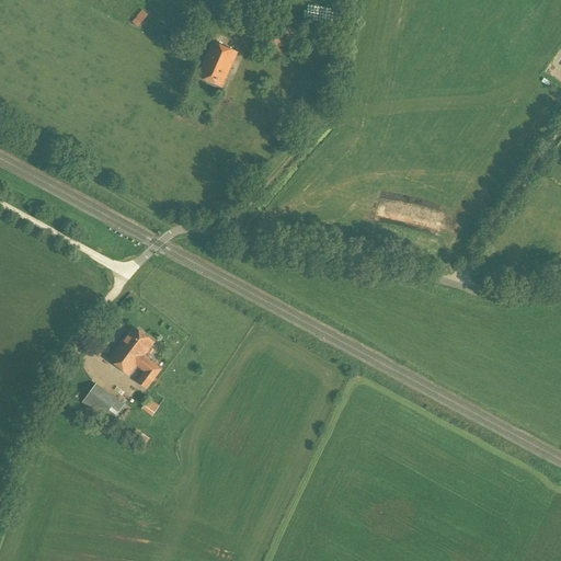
[(137,26),(148,14),(142,10),(132,22),(137,26)]
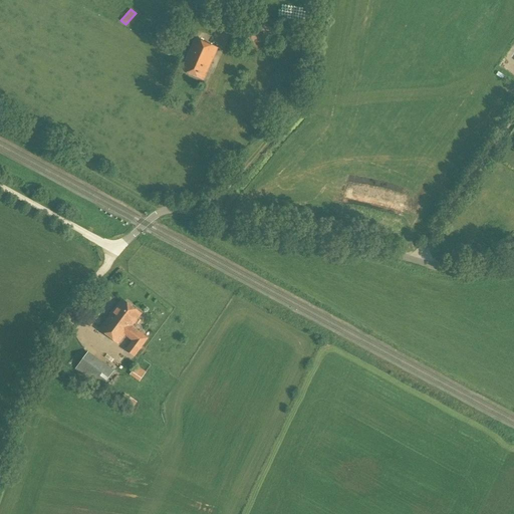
[(203,80),(217,49),(195,39),(181,70),(203,80)]
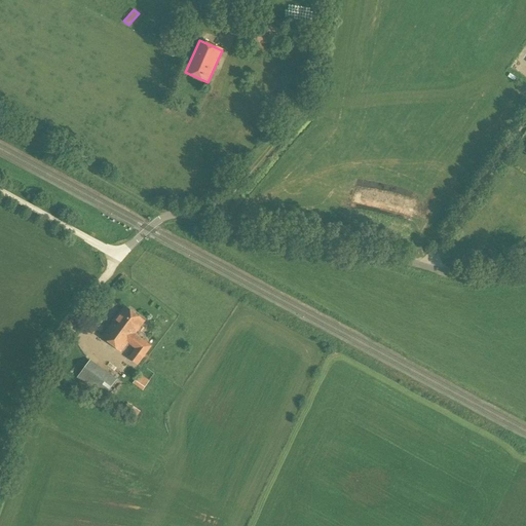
[(152,345),(136,333),(145,322),(125,307),(102,337),(121,352),(127,343),(135,348),(128,358),(138,365),(152,345)]
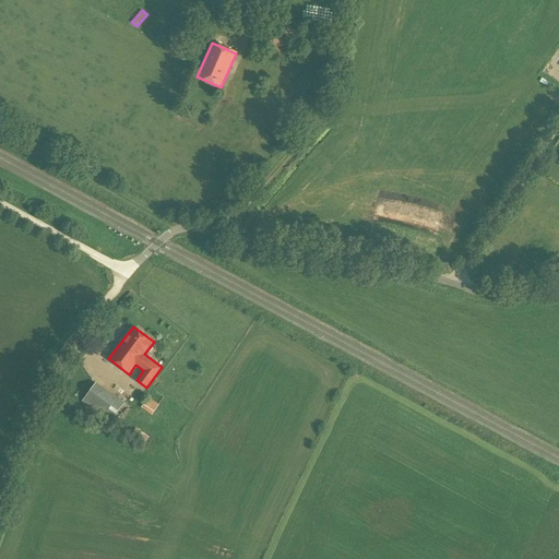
[(109,423),(117,413),(125,404),(96,383),(82,402),(109,423)]
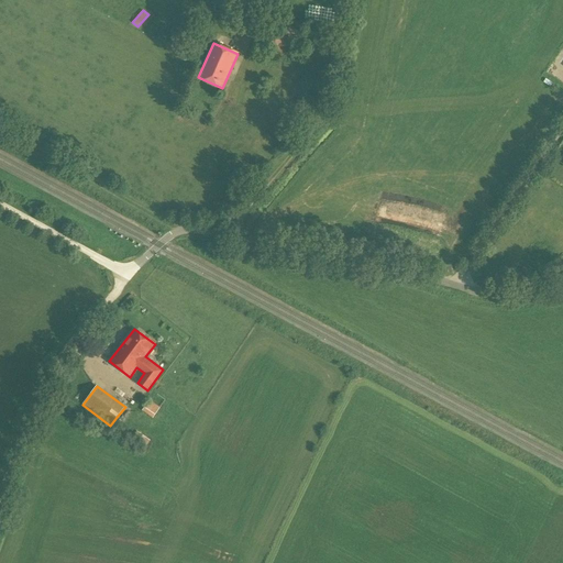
[(153,418),(159,408),(148,400),(142,410),(153,418)]
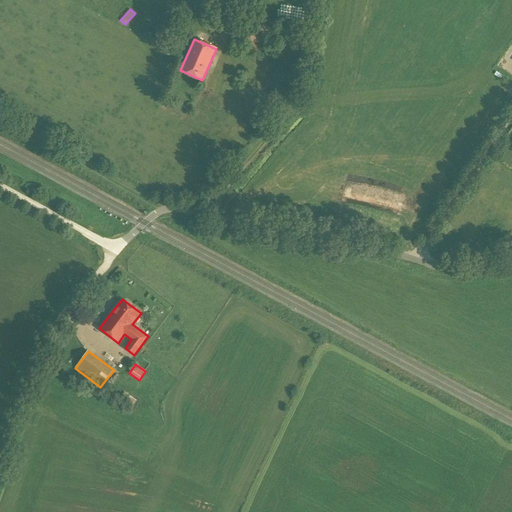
[(133,405),(136,400),(127,393),(123,398),(133,405)]
